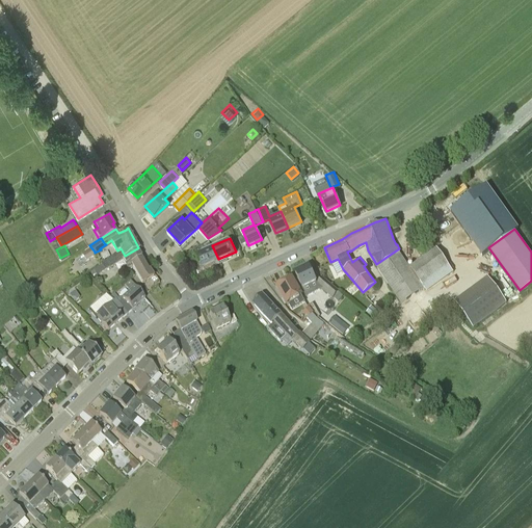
[(201,267),(218,259),(212,245),(195,254),(201,267)]
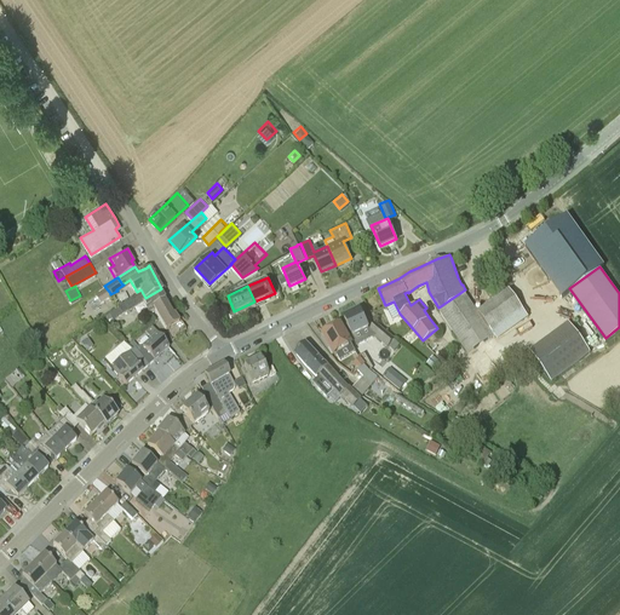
[(477,309),(492,329),(523,306),(509,287),(477,309)]
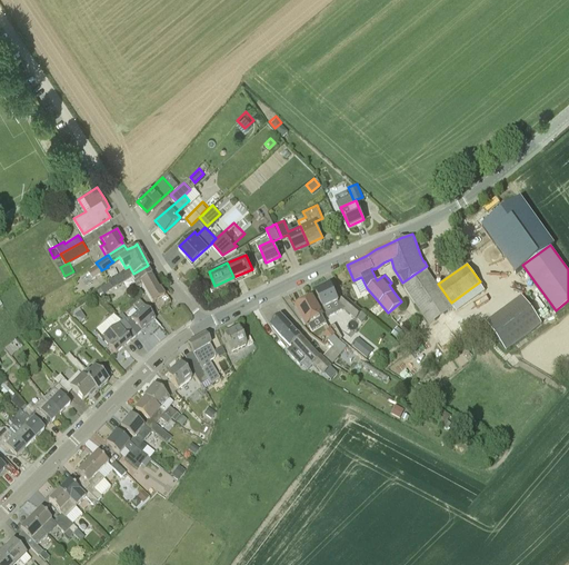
[(141,278),(150,274),(150,273),(147,266),(133,274),(129,266),(126,268),(100,285),(103,291),(117,283),(130,276),(136,285),(141,283),(141,278)]
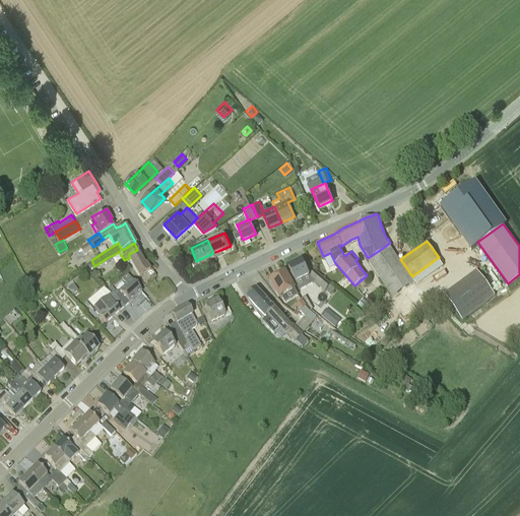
[(400,259),(399,257),(390,243),(368,258),(369,260),(392,293),(413,277),(412,276),(400,259)]
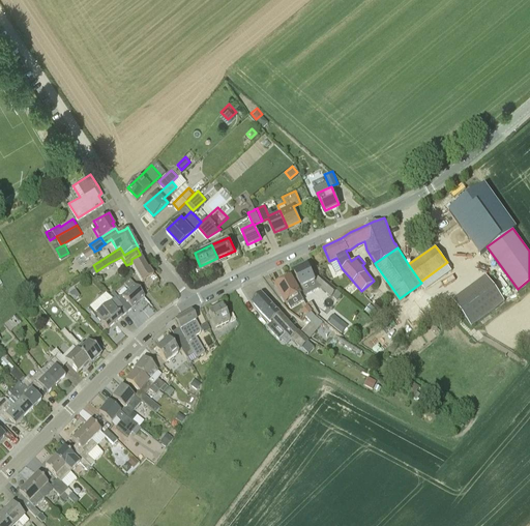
[(131,263),(136,270),(142,280),(152,273),(148,265),(147,266),(140,255),(131,259),(131,263)]
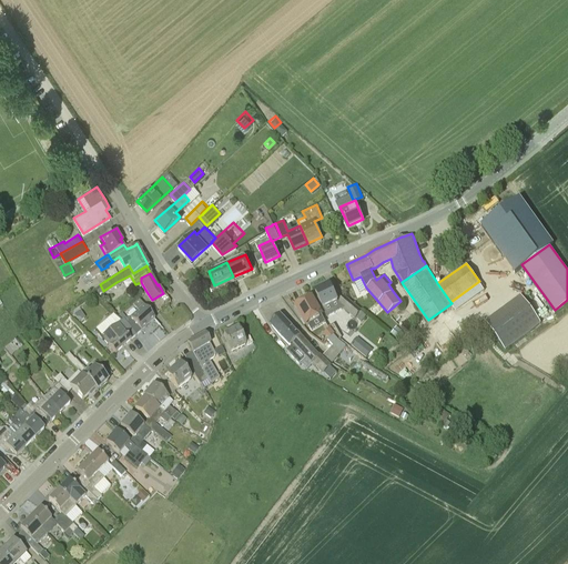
[(337,300),(334,292),(330,282),(315,289),(323,305),(337,300)]
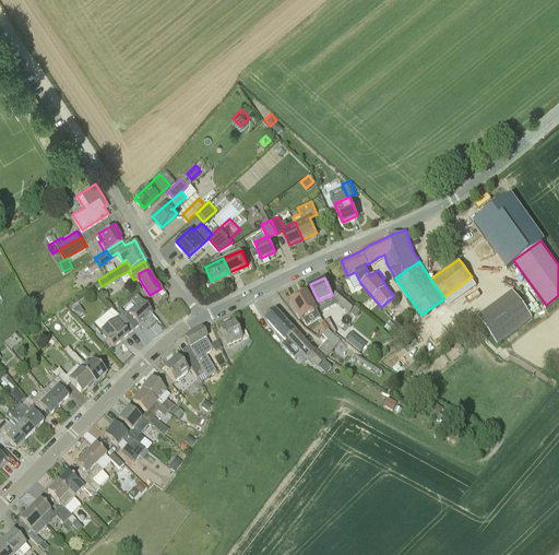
[(356,303),(340,288),(339,288),(333,295),(349,310),(349,309),(355,315),(363,308),(356,303)]
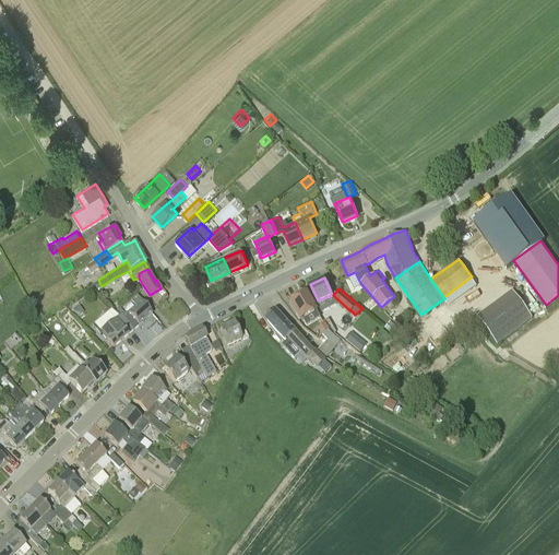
[(474,316),(494,342),(530,316),(510,290),(474,316)]
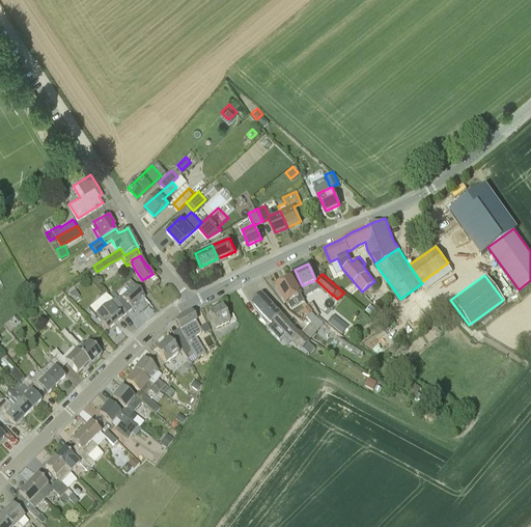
[(301,293),(297,285),(291,276),(277,284),(286,301),(301,293)]
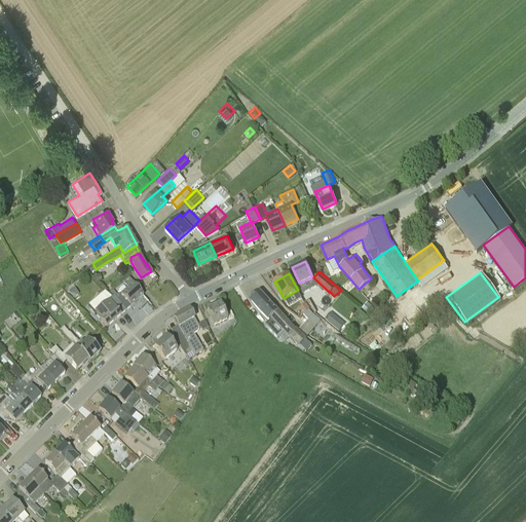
[(143,292),(133,281),(134,281),(128,274),(123,278),(127,285),(120,291),(117,294),(125,306),(143,292)]
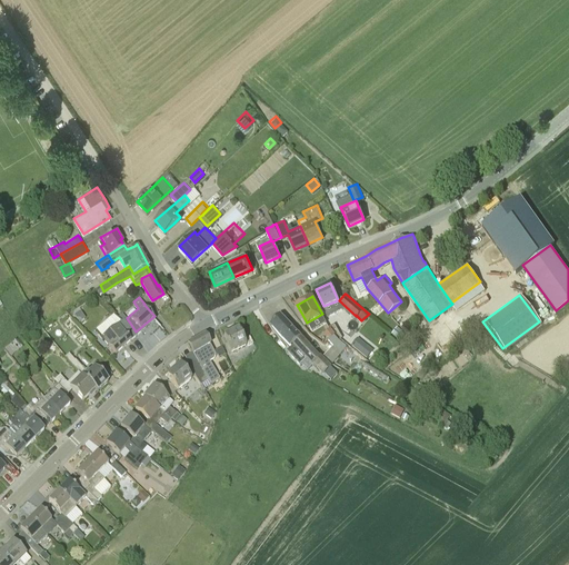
[(136,331),(127,318),(125,316),(123,316),(121,318),(117,314),(113,310),(96,327),(115,350),(136,331)]
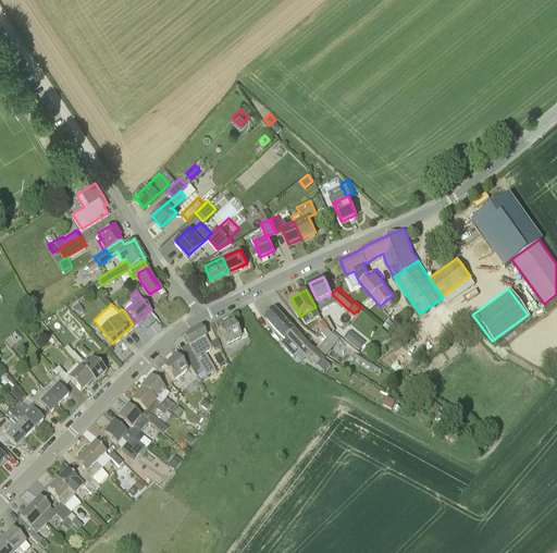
[(295,327),(282,315),(274,307),(267,316),(274,324),(285,336),(295,327)]
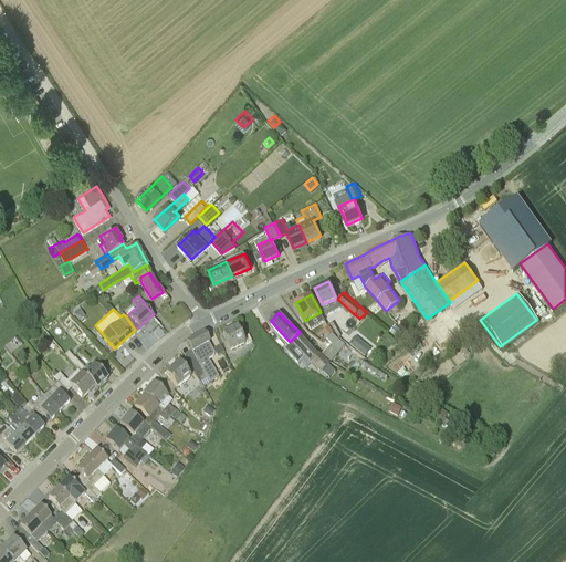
[(389,329),(397,335),(402,329),(395,322),(389,329)]
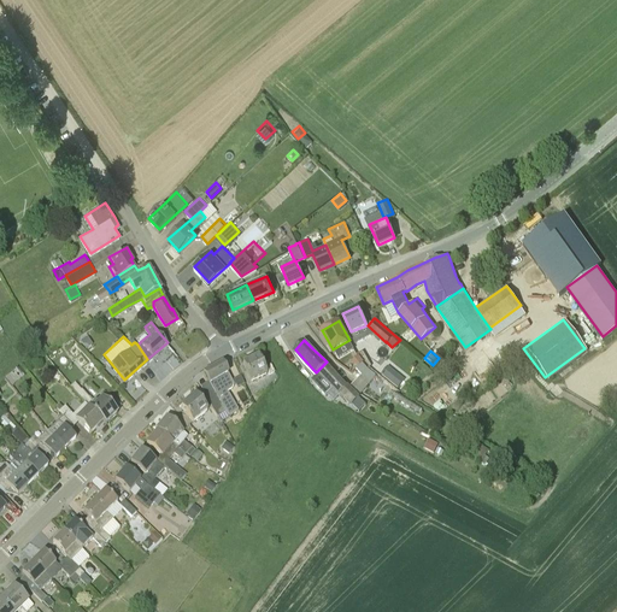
[(266,372),(263,364),(258,353),(242,360),(251,378),(266,372)]
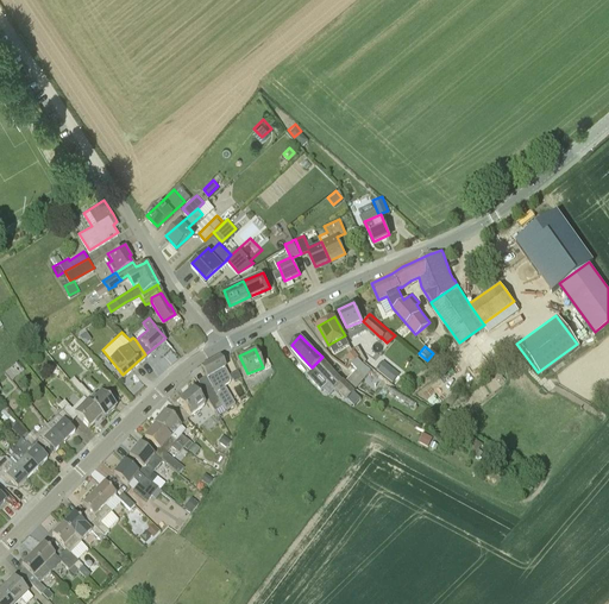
[(347,354),(352,359),(357,354),(358,354),(355,350),(347,354)]
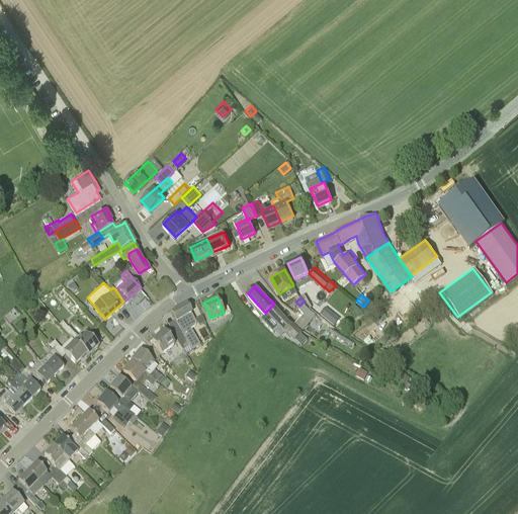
[(177,322),(170,326),(180,343),(187,339),(191,346),(199,341),(190,327),(195,324),(196,322),(196,320),(187,303),(170,311),(177,322)]
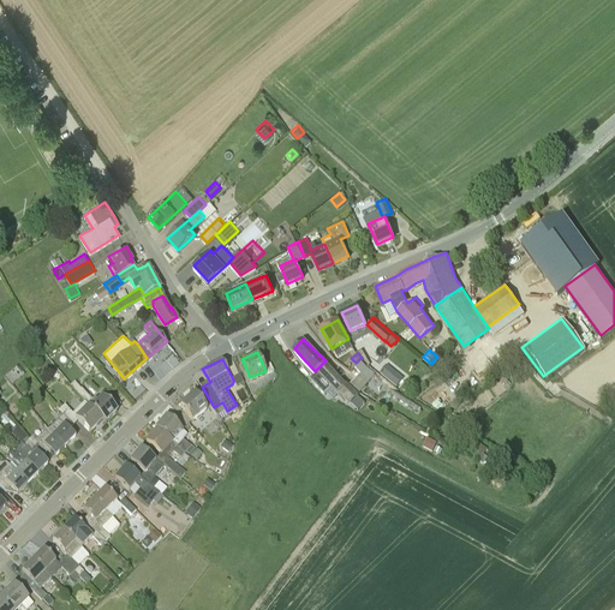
[(359,389),(369,377),(375,371),(366,365),(360,359),(354,364),(360,370),(350,381),(359,389)]
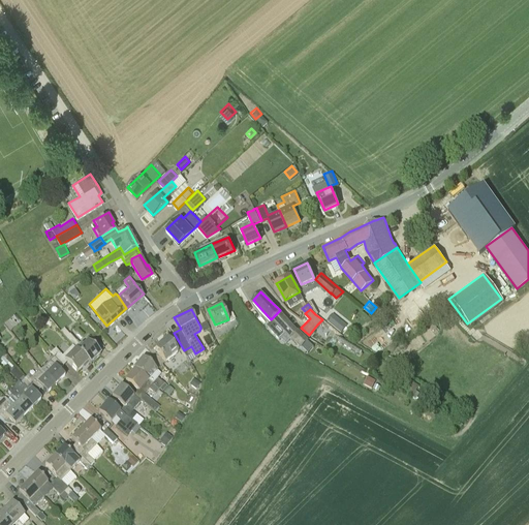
[(298,329),(283,313),(280,310),(271,319),(267,322),(279,335),(285,330),(290,335),(291,334),(298,329)]
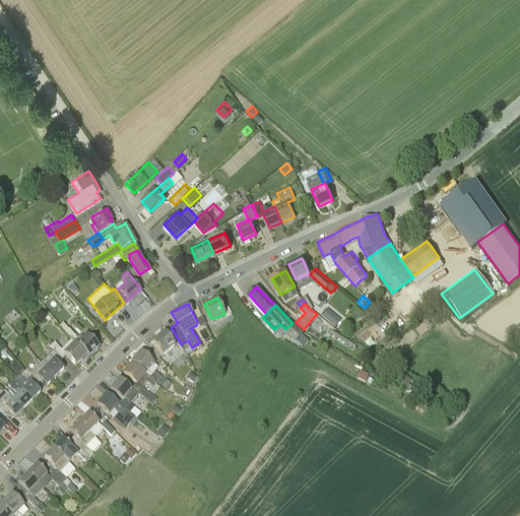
[(321,313),(335,325),(341,317),(327,306),(321,313)]
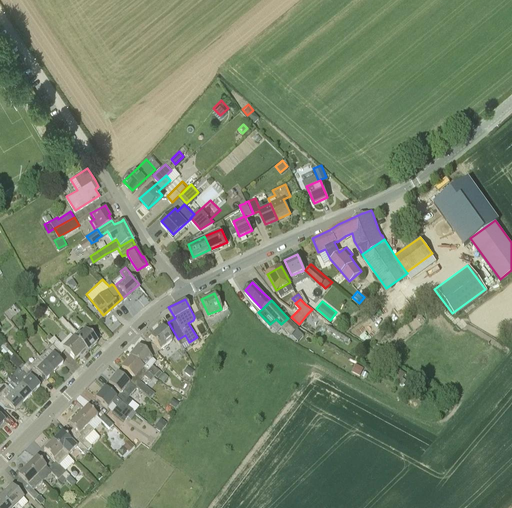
[(5,310),(11,317),(22,309),(16,302),(5,310)]
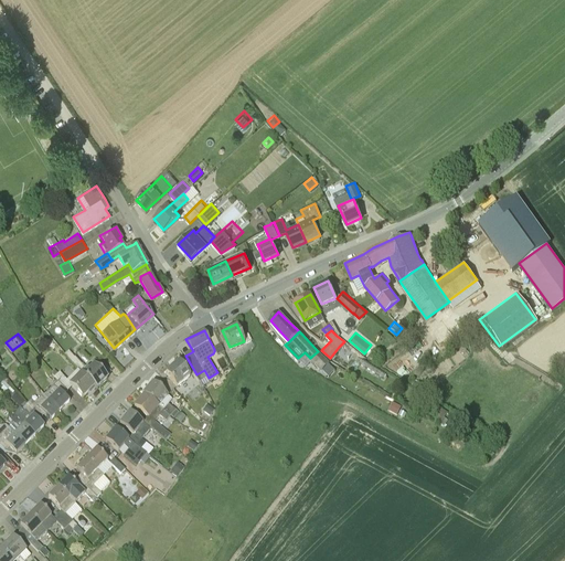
[(220,341),(213,343),(216,350),(223,347),(220,341)]
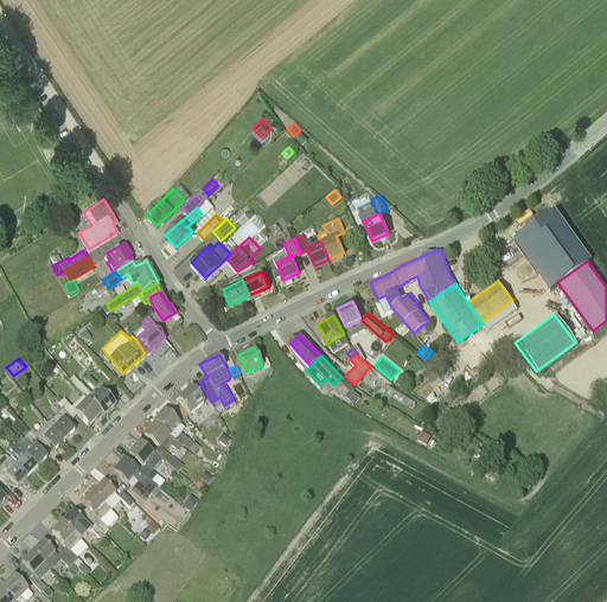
[(81,379),(80,380),(74,372),(69,377),(83,394),(88,397),(87,398),(100,411),(103,415),(115,403),(101,389),(95,394),(93,391),(93,392),(81,379)]
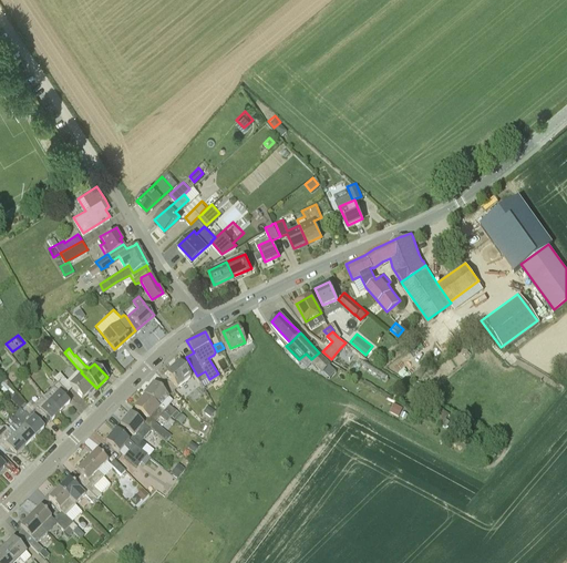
[(319,352),(312,358),(323,369),(329,362),(319,352)]
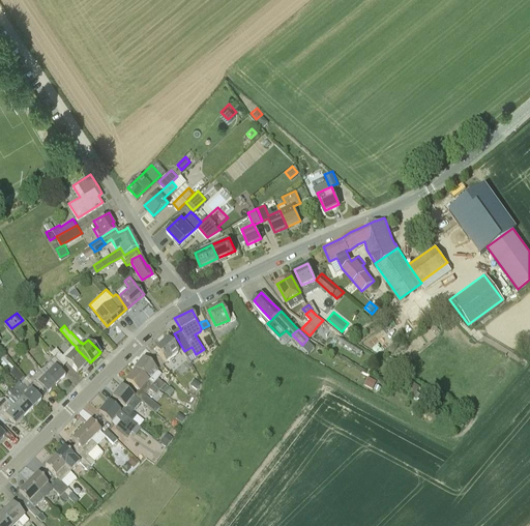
[(341,334),(337,339),(359,352),(361,348),(341,334)]
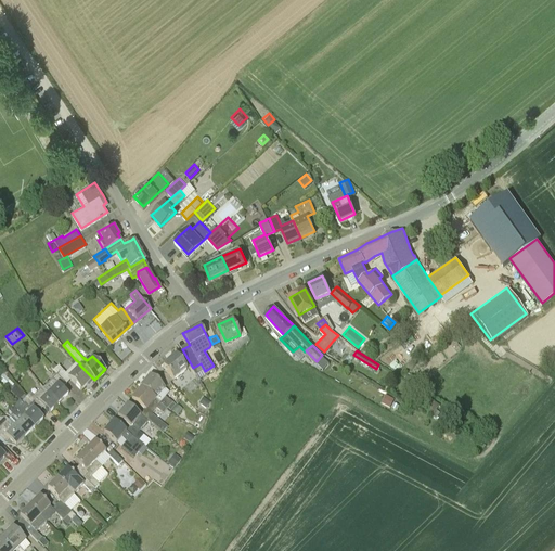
[(186,368),(182,361),(175,353),(163,363),(169,372),(173,377),(186,368)]
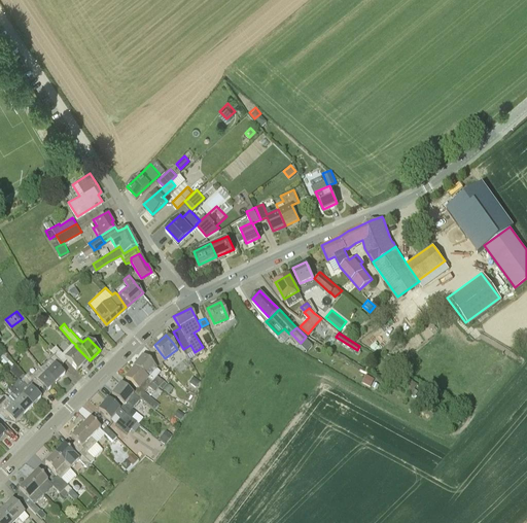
[(98,336),(94,340),(100,346),(104,342),(98,336)]
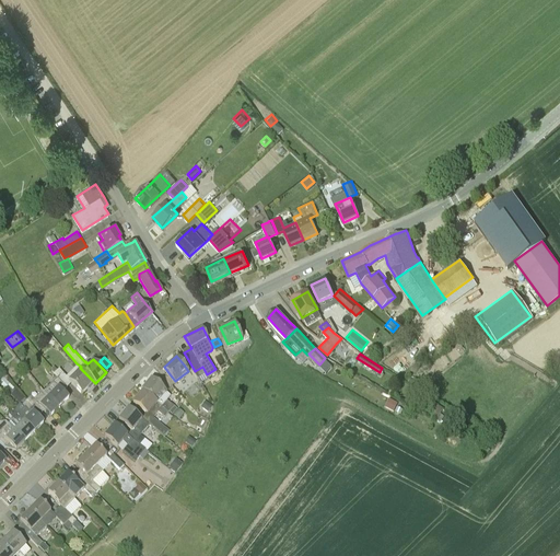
[(81,367),(77,363),(66,373),(56,361),(50,367),(57,374),(66,384),(71,380),(81,391),(92,380),(80,368),(81,367)]
